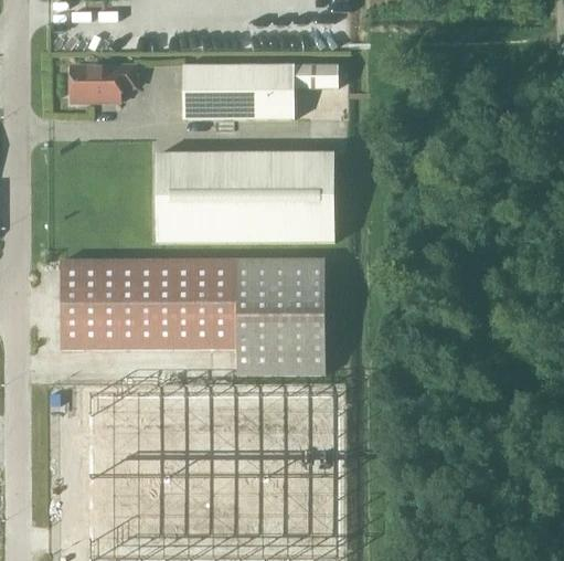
[(293,117),(293,86),(337,86),(337,63),(182,64),(182,117),(293,117)]
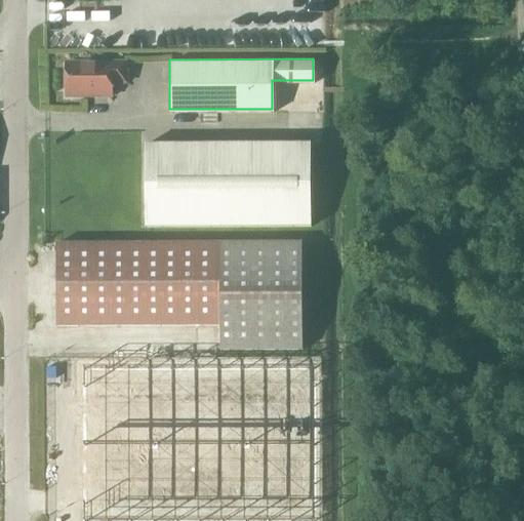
[(124,78),(124,59),(65,59),(65,92),(111,92),(111,78),(124,78)]
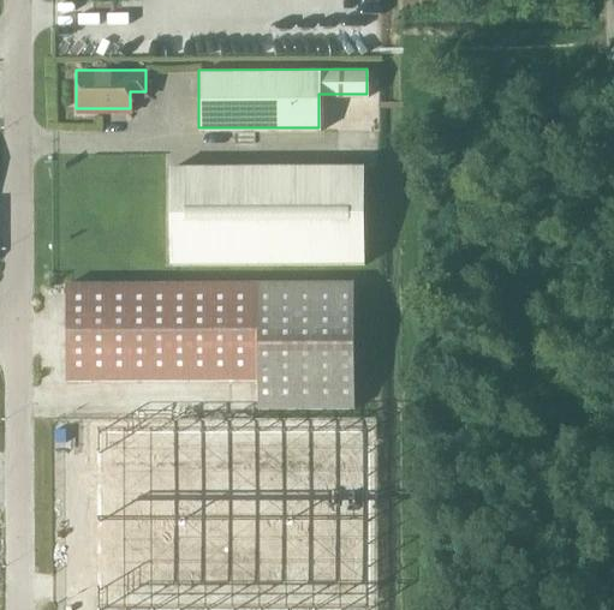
[(168,166),(170,262),(363,261),(363,165),(168,166)]
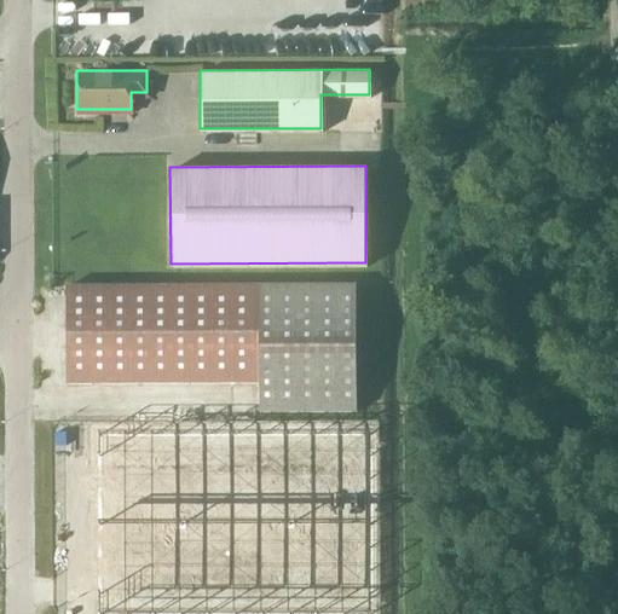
[(65,283),(65,380),(258,380),(258,409),(356,407),(356,283),(65,283)]
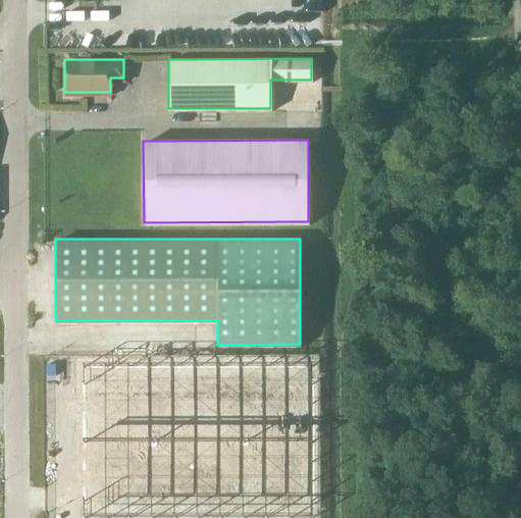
[(81,362),(82,517),(312,516),(311,361),(81,362)]
